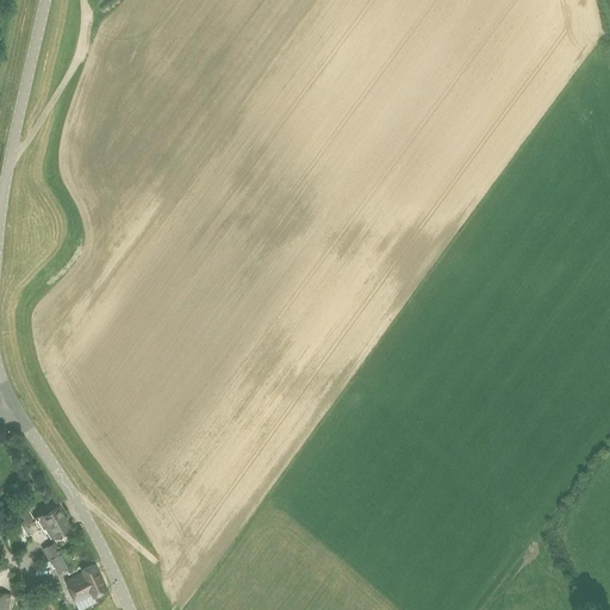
[(51,535),(70,524),(60,506),(44,515),(43,512),(36,517),(42,528),(45,526),(51,535)]
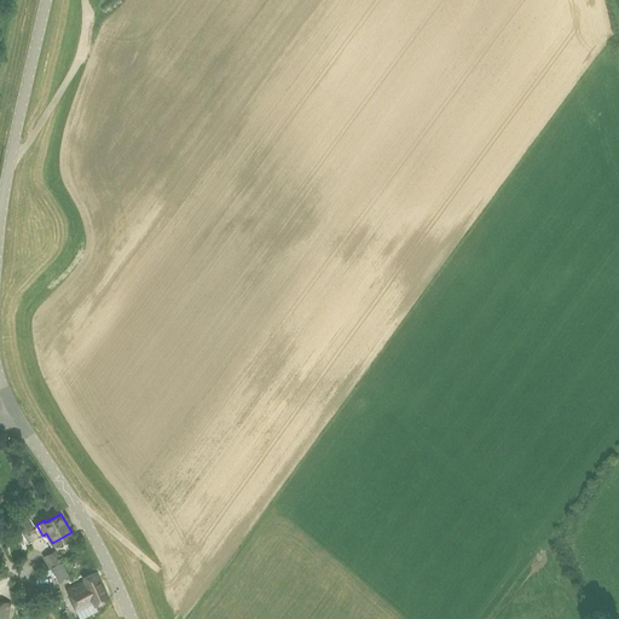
[(17,521),(23,532),(34,526),(28,515),(17,521)]
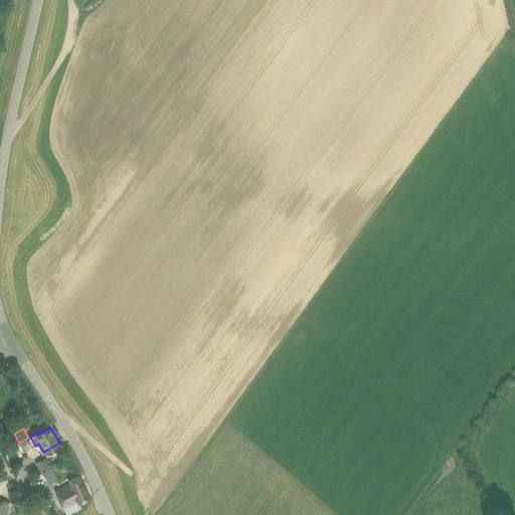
[(46,458),(38,462),(43,472),(51,468),(46,458)]
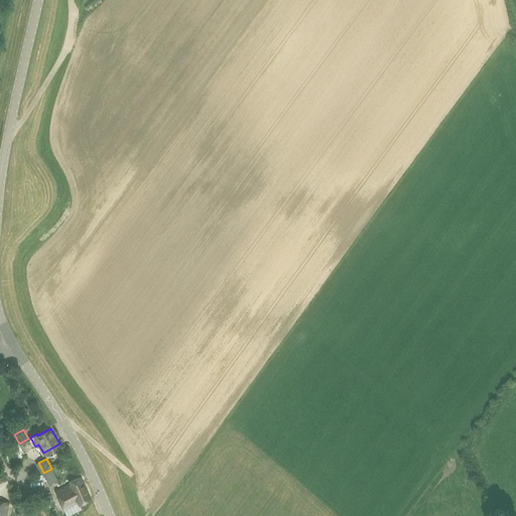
[(43,473),(48,483),(57,479),(51,469),(43,473)]
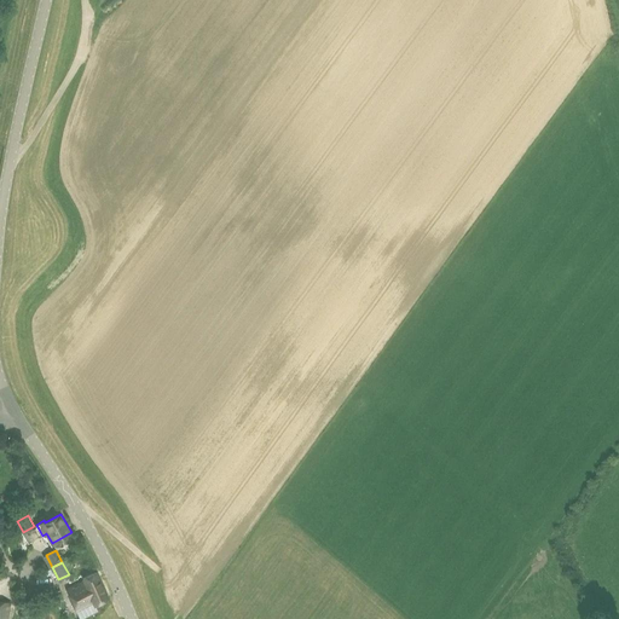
[(94,605),(108,599),(97,572),(84,578),(84,580),(67,588),(76,611),(93,603),(94,605)]
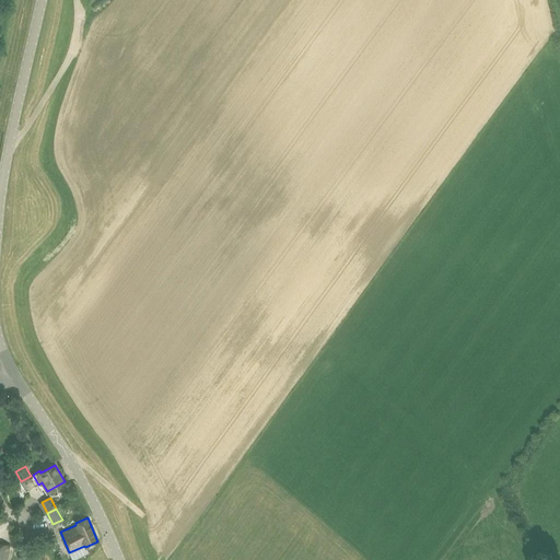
[(0,559),(7,559),(9,546),(0,544),(0,559)]
